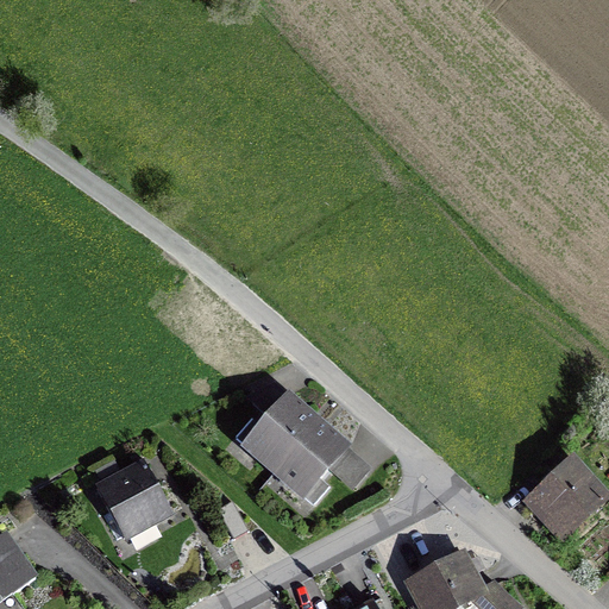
[(253,421),(238,439),(315,506),(330,489),(320,481),(346,450),(327,433),(319,427),(312,420),(288,400),(263,429),(253,421)]
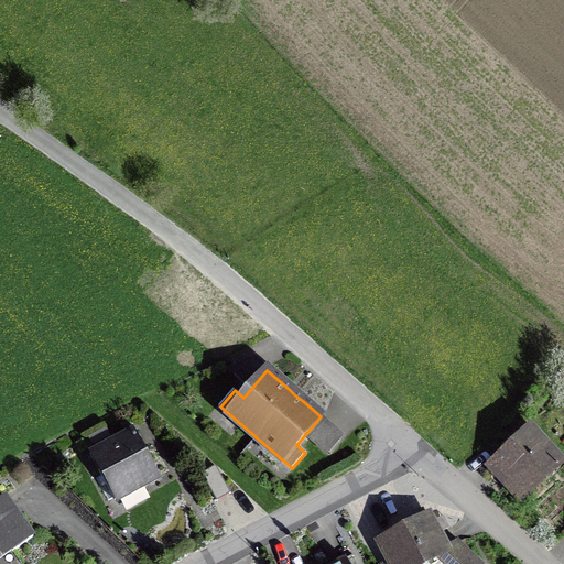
[(520,505),(563,465),(563,457),(532,422),(484,465),(520,505)]
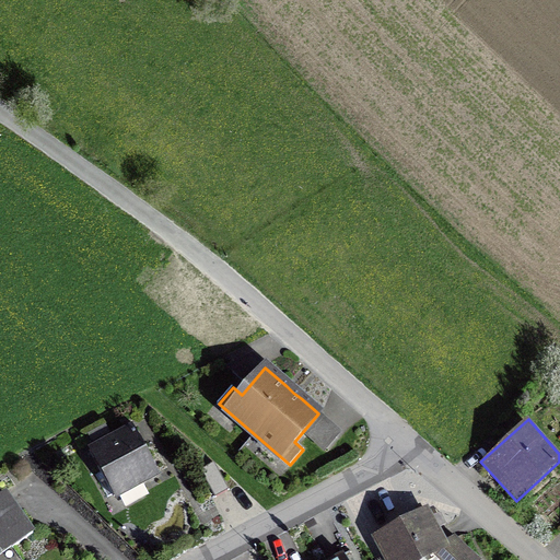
[(92,444),(88,446),(115,499),(119,497),(125,508),(150,494),(143,483),(161,475),(132,422),(112,433),(106,423),(86,433),(92,444)]
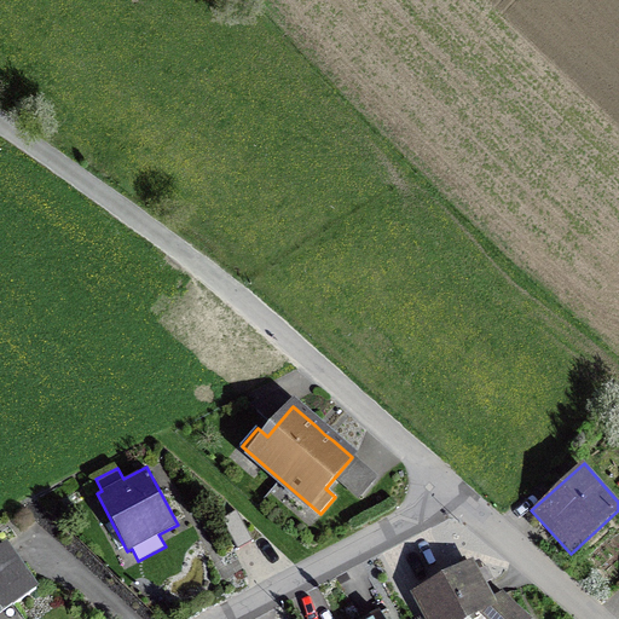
[(254,541),(237,509),(221,518),(238,548),(254,541)]
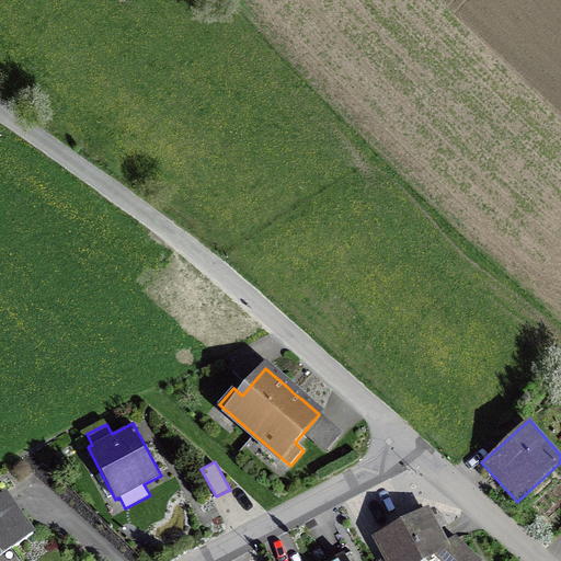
[(6,491),(0,494),(0,560),(20,560),(21,560),(12,548),(35,531),(6,491)]
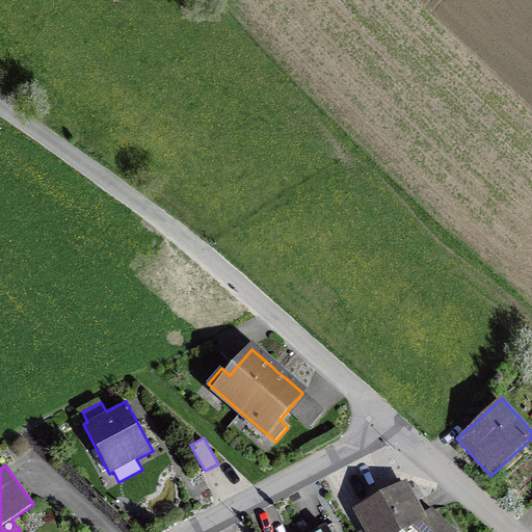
[(424,513),(406,481),(351,509),(365,531),(457,531),(458,531),(432,508),(424,513)]
